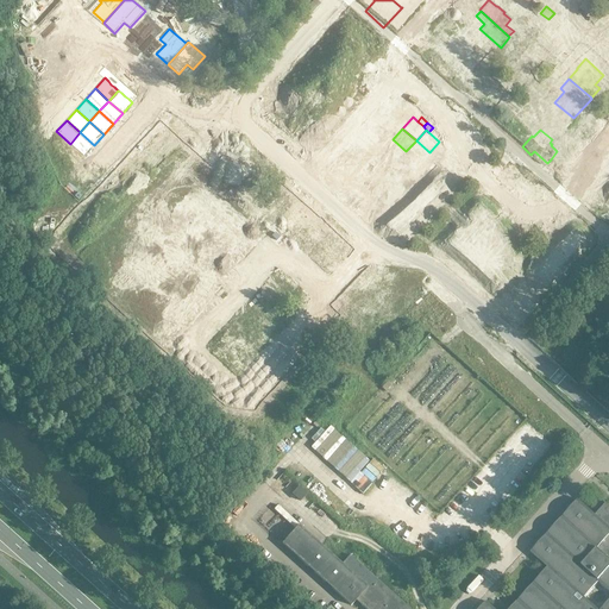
[(80,132),(70,144),(83,156),(94,145),(80,132)]
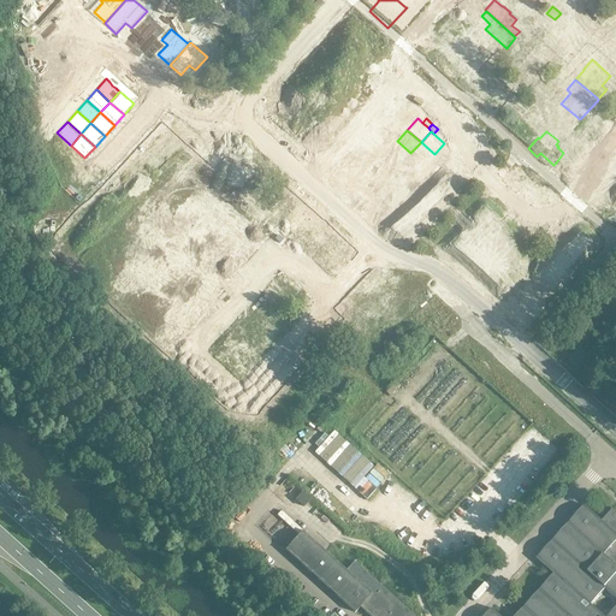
[(397,141),(386,152),(401,165),(410,153),(397,141)]
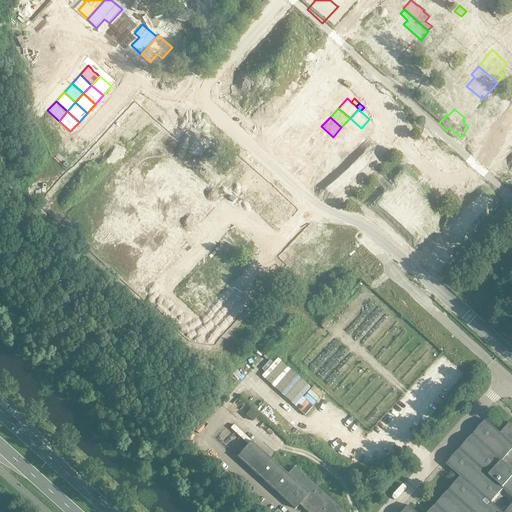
[(350,118),(342,127),(353,138),(361,128),(350,118)]
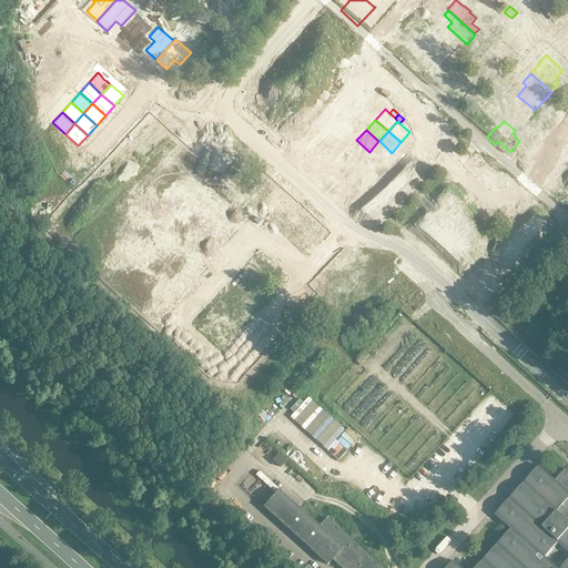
[(138,134),(56,224),(144,305),(226,216),(138,134)]
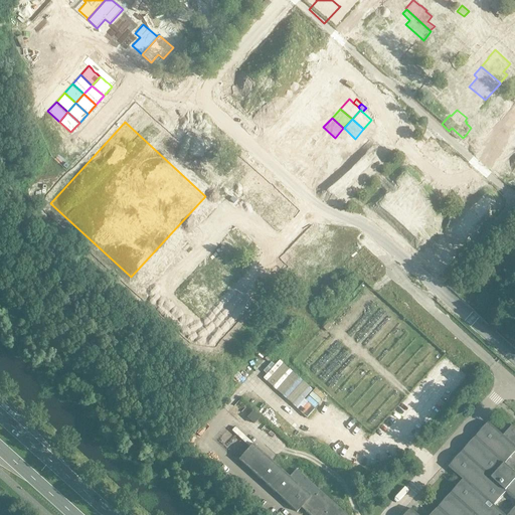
[(323,127),(315,137),(327,147),(335,138),(323,127)]
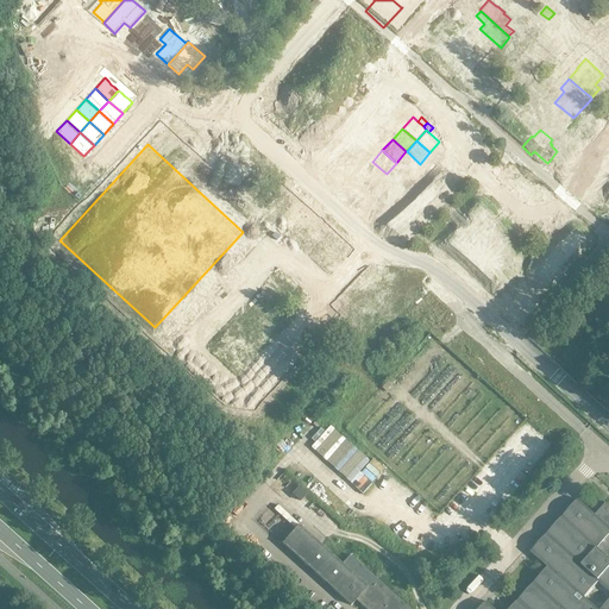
[(407,151),(396,163),(410,175),(420,164),(407,151)]
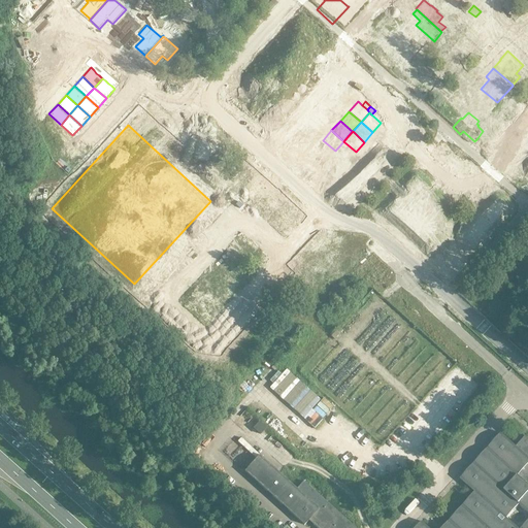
[(460,134),(454,140),(460,145),(459,146),(461,149),(459,151),(468,160),(474,153),(475,154),(485,144),(477,138),(474,141),(463,131),(460,134)]
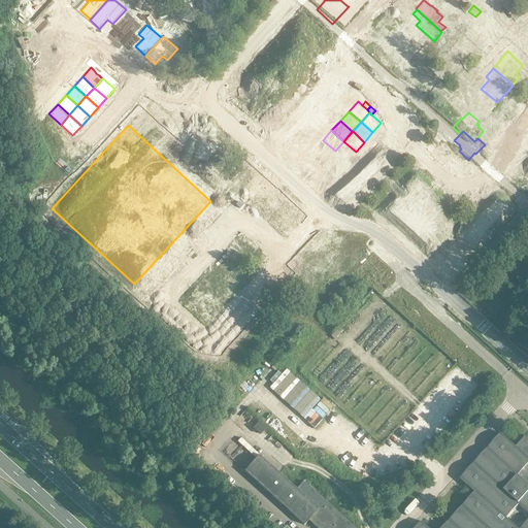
[(323,140),(315,150),(320,154),(324,158),(326,160),(335,151),(323,140)]
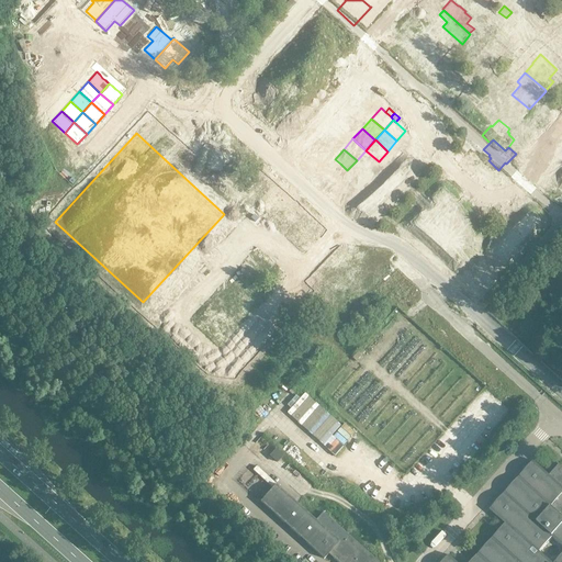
[(366,150),(357,160),(369,171),(378,161),(366,150)]
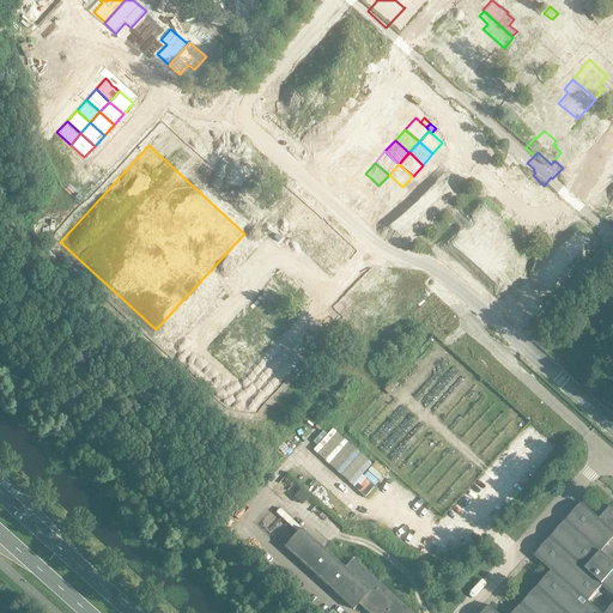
[(365,174),(360,178),(366,183),(371,178),(365,174)]
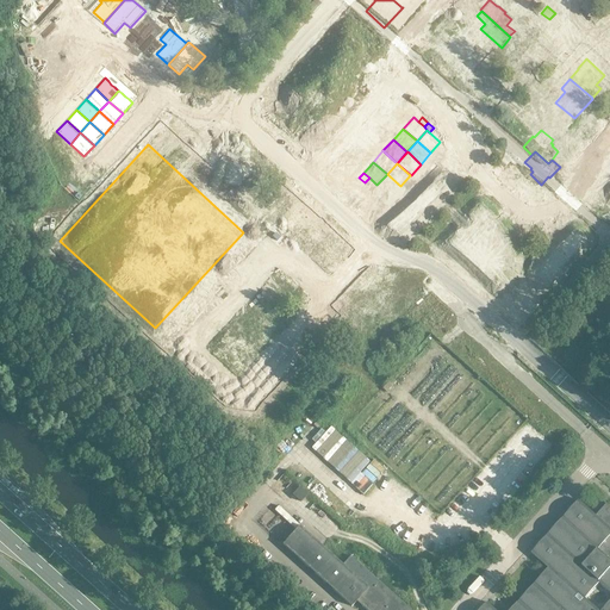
[(387,174),(377,185),(380,187),(385,192),(391,197),(400,186),(387,174)]
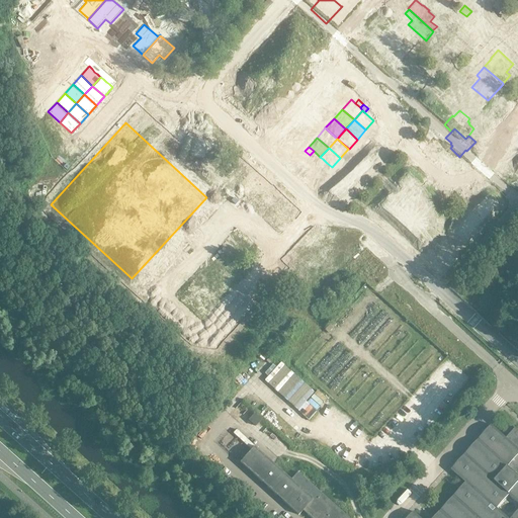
[(314,151),(310,155),(314,159),(318,155),(314,151)]
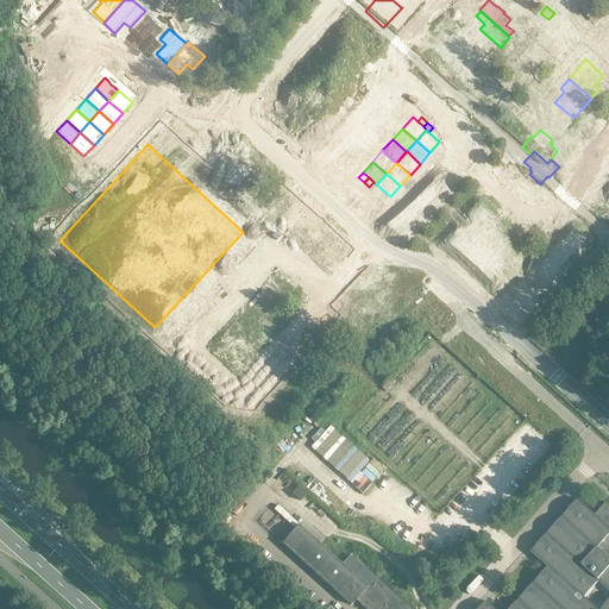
[(374,182),(369,187),(375,192),(380,187),(376,184),(374,182)]
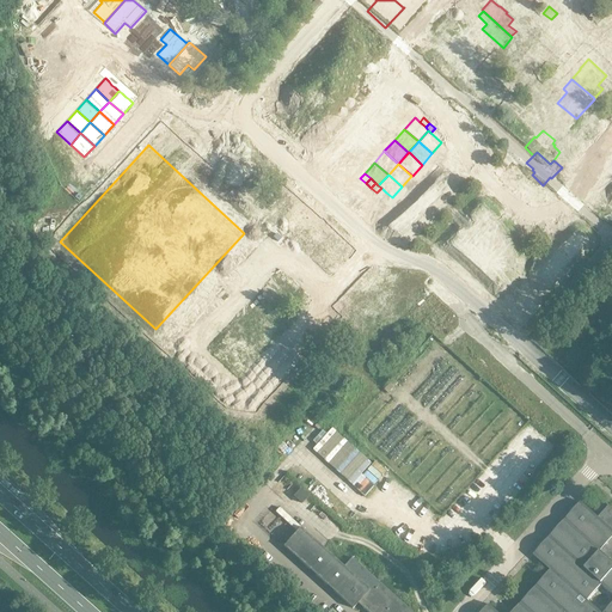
[(381,188),(377,193),(383,199),(386,193),(381,188)]
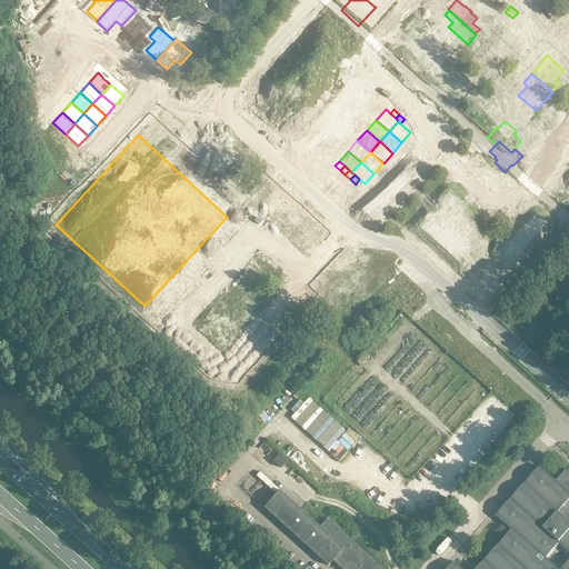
[(359,179),(356,185),(360,189),(365,183),(359,179)]
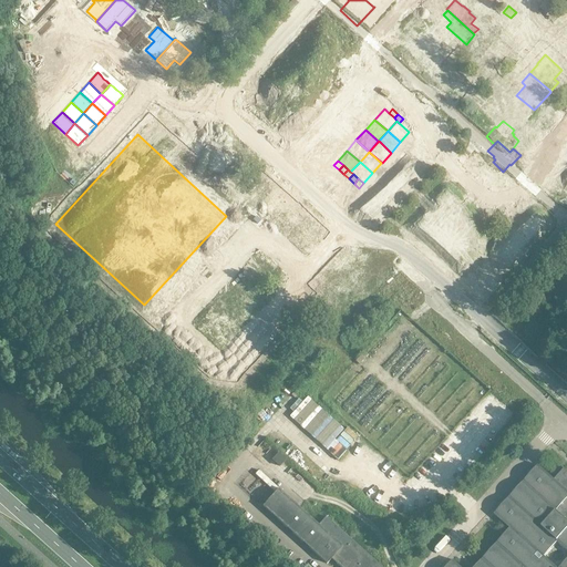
[(562,194),(553,204),(566,215),(566,182),(565,181),(557,189),(562,194)]
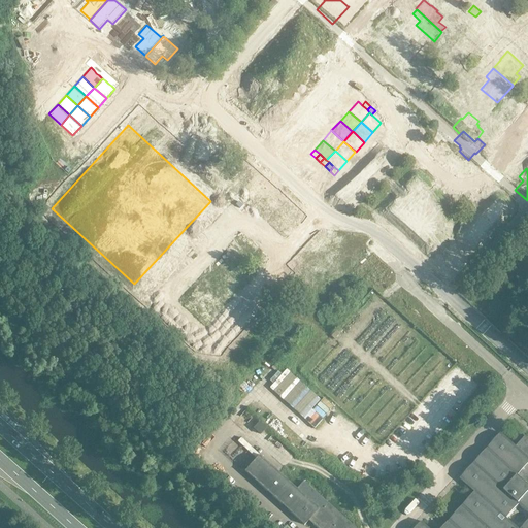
[(408,176),(394,193),(403,201),(404,200),(413,207),(429,188),(421,180),(417,185),(408,176)]
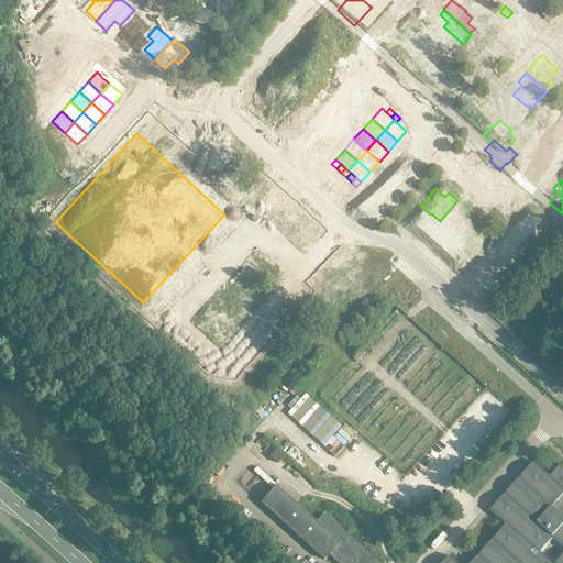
[(457,200),(440,221),(449,229),(451,225),(460,234),(476,217),(457,200)]
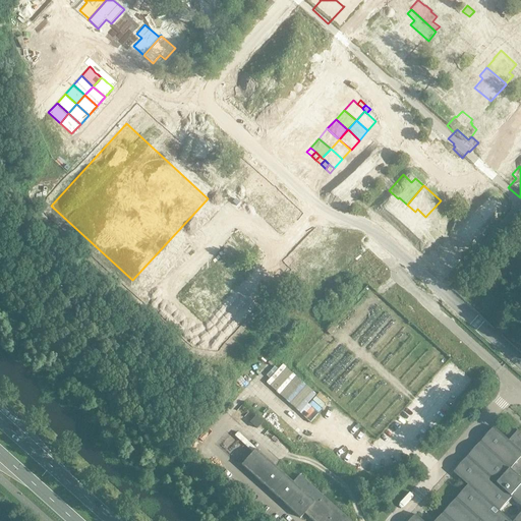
[(473,207),(470,211),(494,233),(495,233),(503,225),(496,219),(497,218),(490,213),(489,213),(484,208),(480,213),(473,207)]
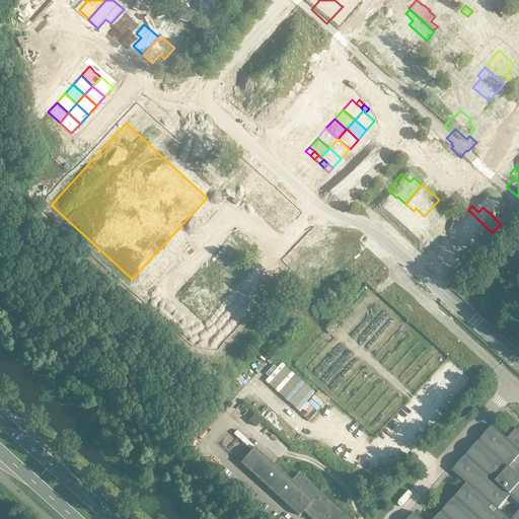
[(467,210),(459,218),(477,234),(480,230),(488,236),(492,232),(468,210),(467,210)]
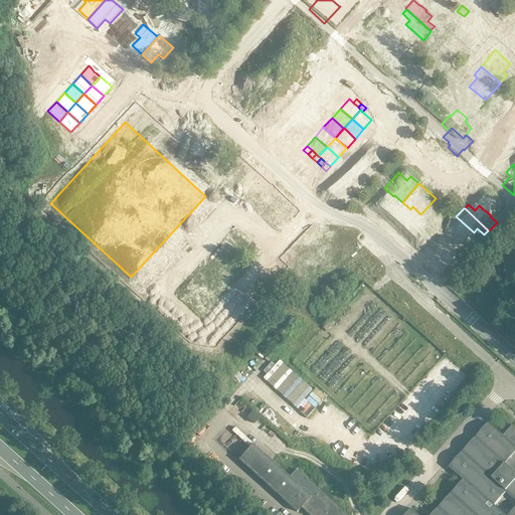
[(441,367),(448,358),(446,356),(438,365),(441,367)]
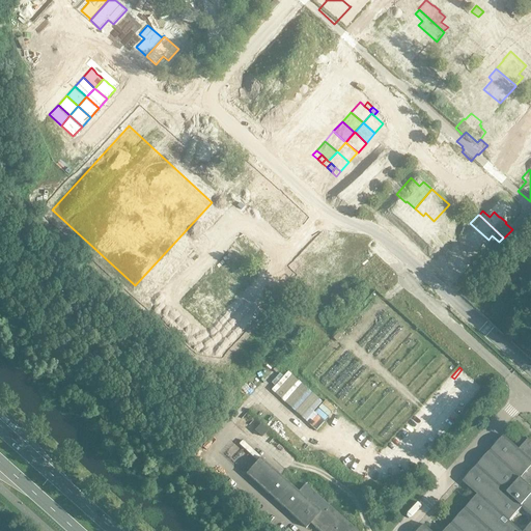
[(270,387),(314,426),(323,417),(324,418),(334,408),(326,400),(324,402),(288,370),(283,375),(282,373),(270,387)]
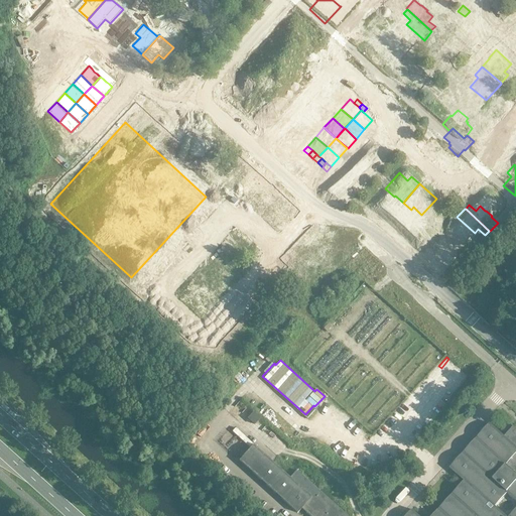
[(515,515),(515,427),(514,426),(505,436),(490,423),(449,468),(465,481),(432,515),(419,515),(412,510),(406,515),(515,515)]
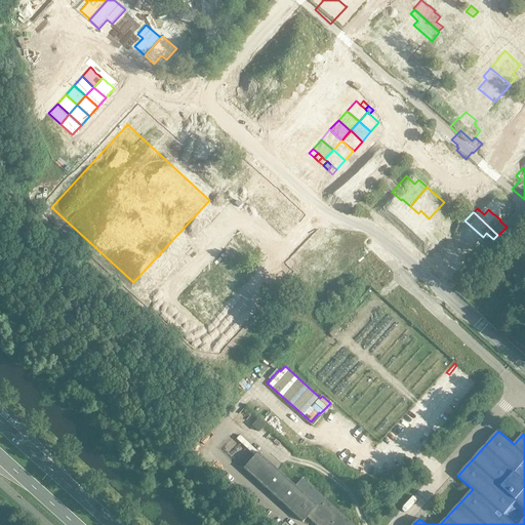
[(315,524),(353,524),(301,479),(295,486),(257,452),(243,469),(303,522),(307,518),(315,524)]
